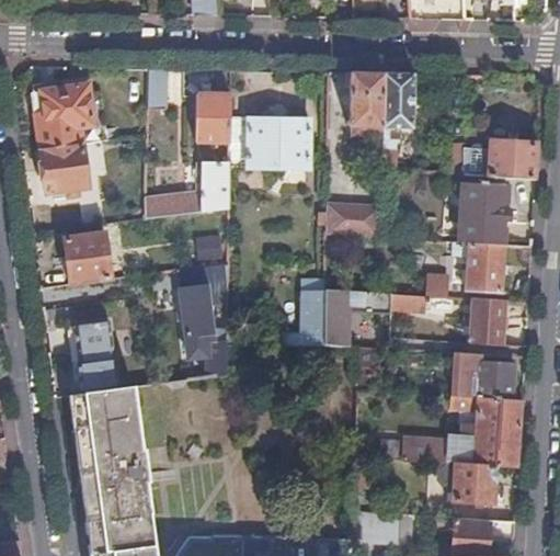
[(195,0),(196,13),(219,13),(218,0),(195,0)]
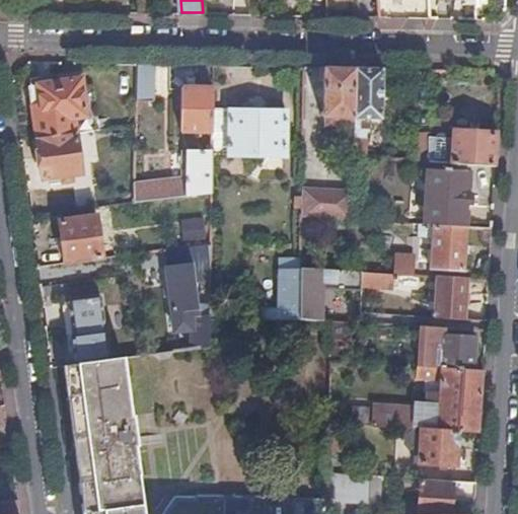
[(138,62),(137,99),(153,99),(155,62),(138,62)]
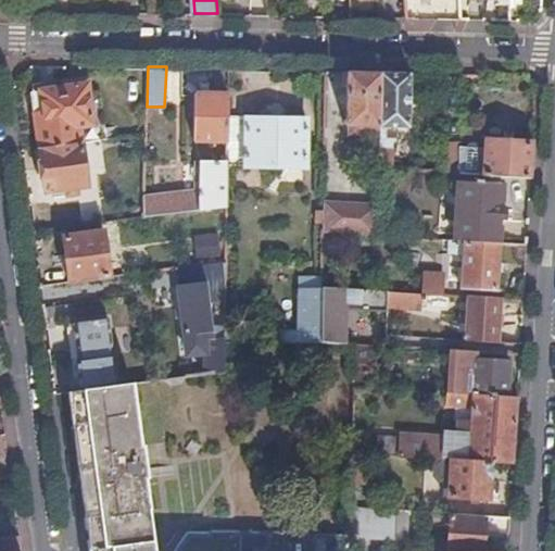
[(380,71),(348,70),(347,124),(367,124),(367,132),(379,132),(380,71)]
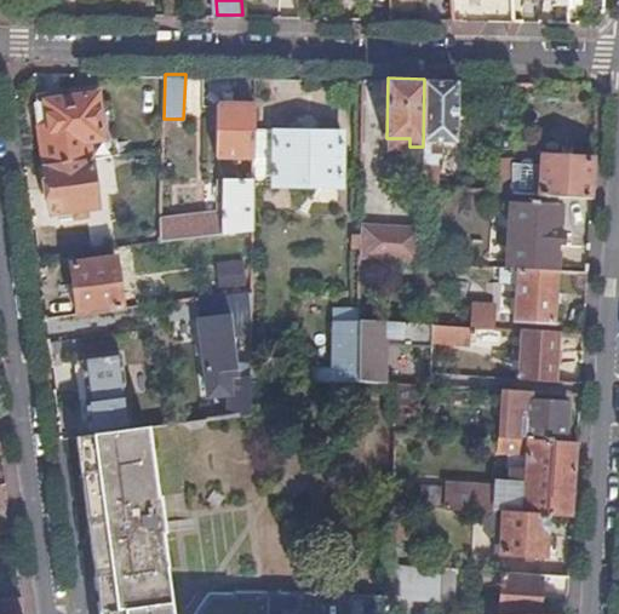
[(423,185),(437,187),(439,155),(441,155),(442,139),(457,139),(458,80),(424,79),(423,147),(423,185)]
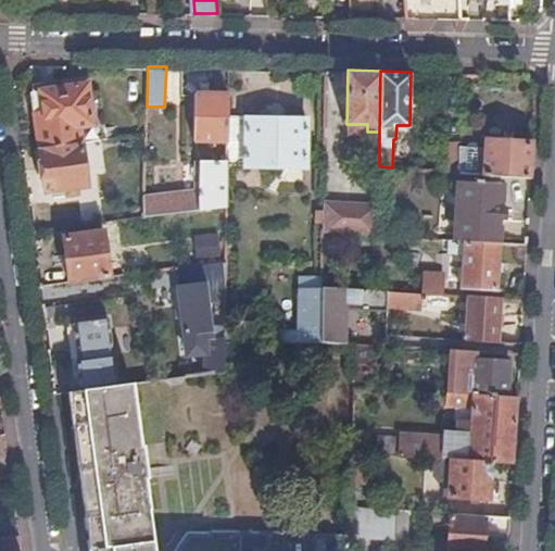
[(37,121),(41,148),(84,141),(102,138),(100,122),(95,123),(88,83),(85,83),(85,79),(84,78),(65,80),(64,83),(64,86),(33,90),(36,112),(45,111),(46,120),(37,121)]
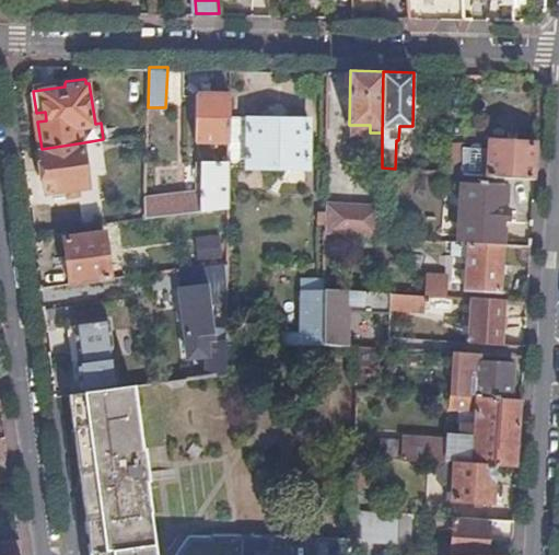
[(231,116),(231,93),(198,92),(197,139),(230,139),(231,116)]
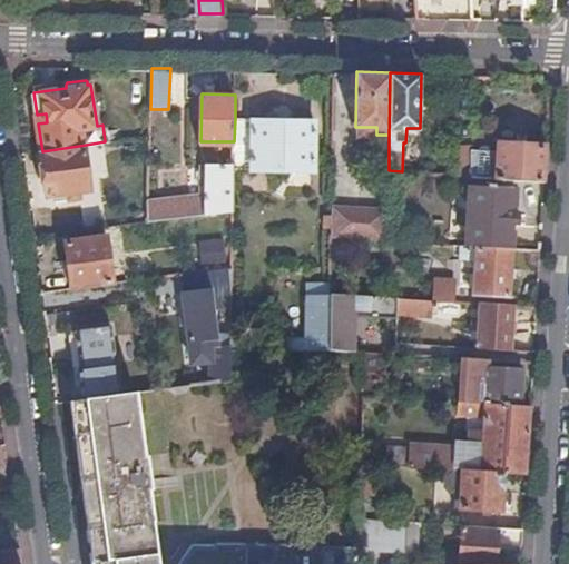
[(314,170),(316,119),(235,118),(234,141),(234,164),(234,168),(314,170)]
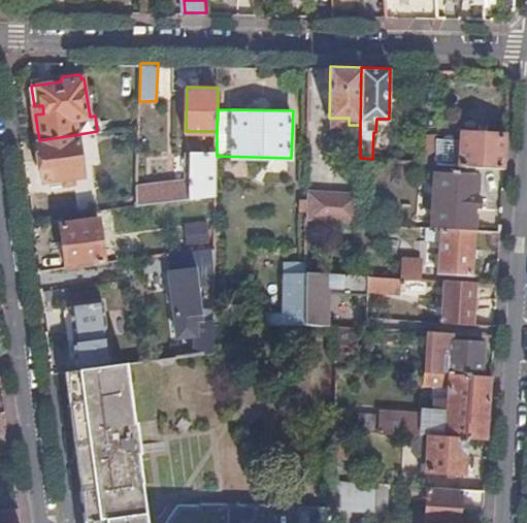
[(461,131),(458,164),(504,167),(506,133),(461,131)]
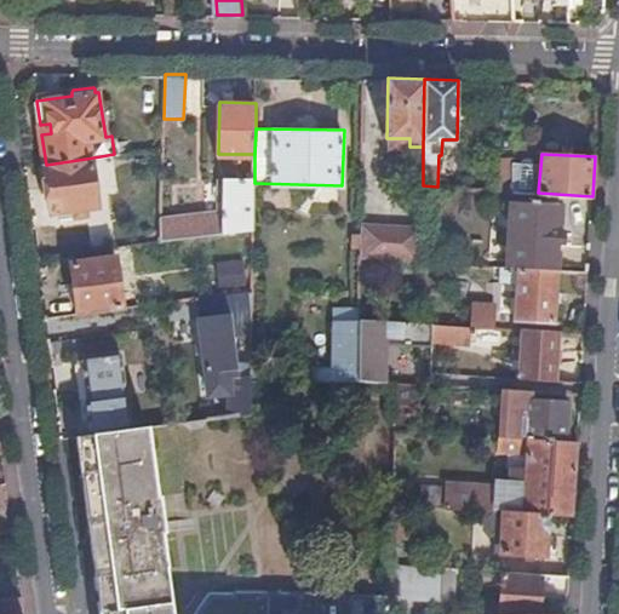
[(93,158),(46,165),(52,212),(74,208),(75,217),(89,214),(87,206),(99,205),(93,158)]
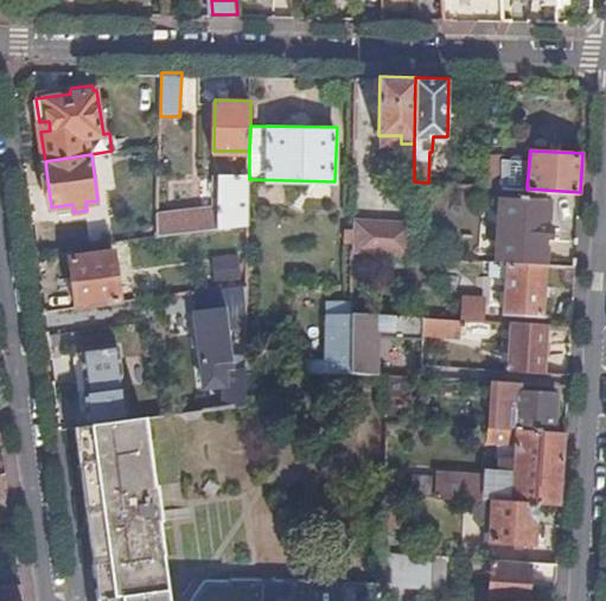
[(485,157),(484,186),(520,189),(521,180),(493,179),(495,174),(501,174),(502,154),(485,154),(485,157)]
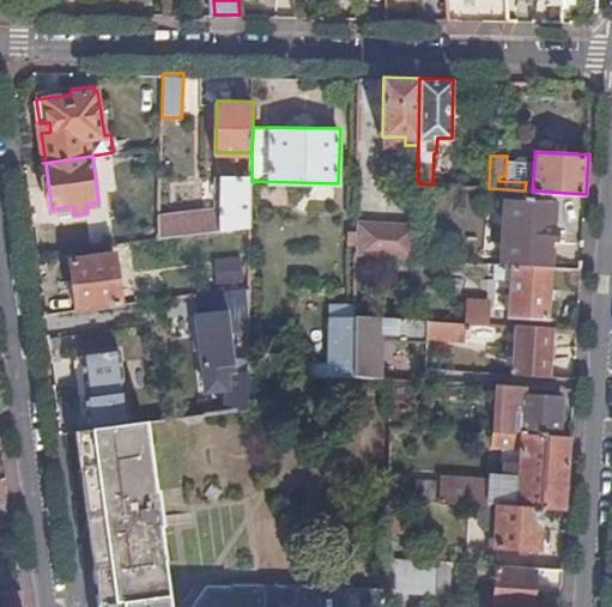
[(199,211),(161,214),(161,236),(161,237),(250,225),(252,181),(252,176),(223,176),(222,217),(200,218),(199,211)]
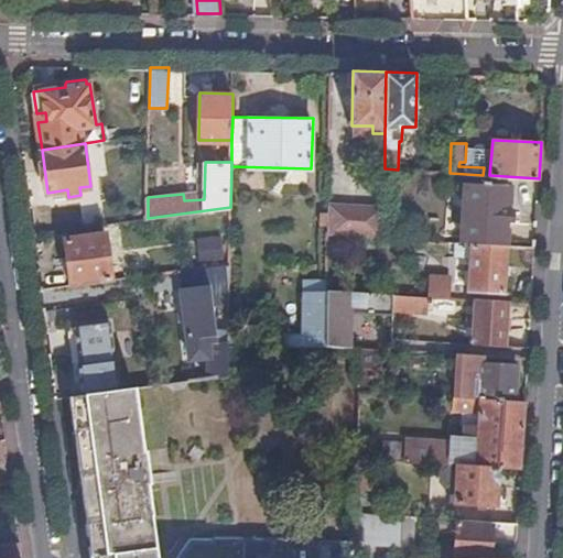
[(454,237),(453,242),(456,242),(507,245),(511,185),(465,182),(461,238),(454,237)]
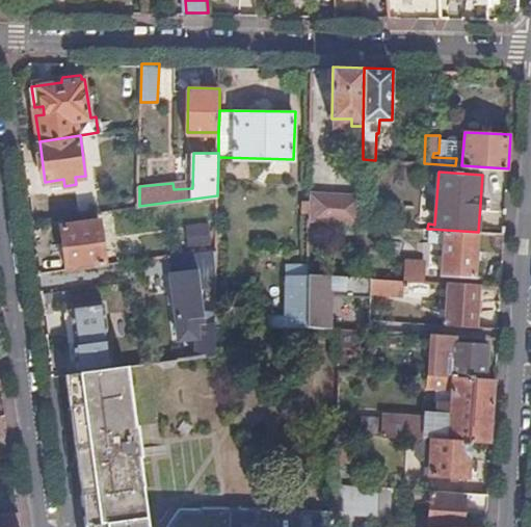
[(362,192),(310,189),(310,200),(309,213),(309,221),(362,224),(362,192)]
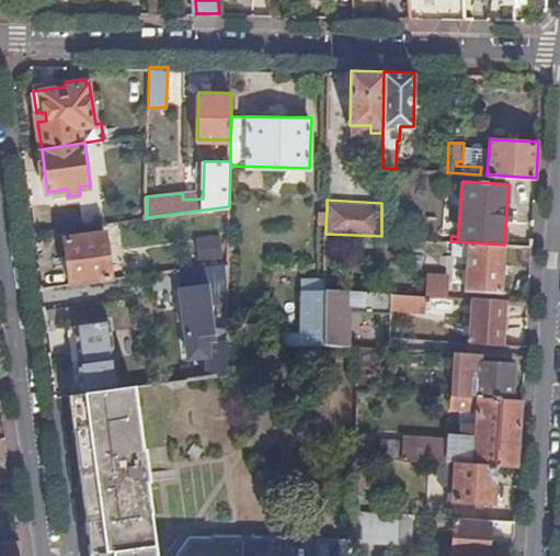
[(70,283),(112,278),(105,231),(66,237),(70,283)]
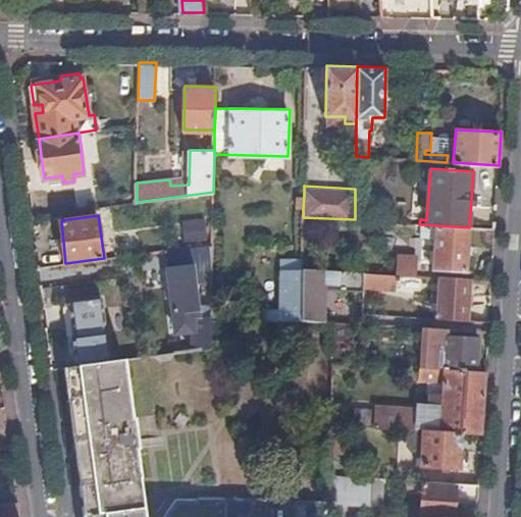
[(177,236),(202,236),(202,216),(177,216),(177,236)]
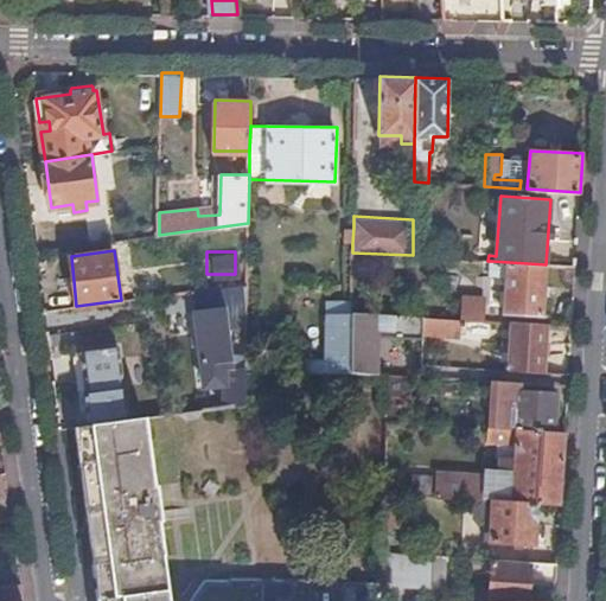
[(546,264),(491,261),(490,275),(506,276),(504,313),(542,315),(546,264)]
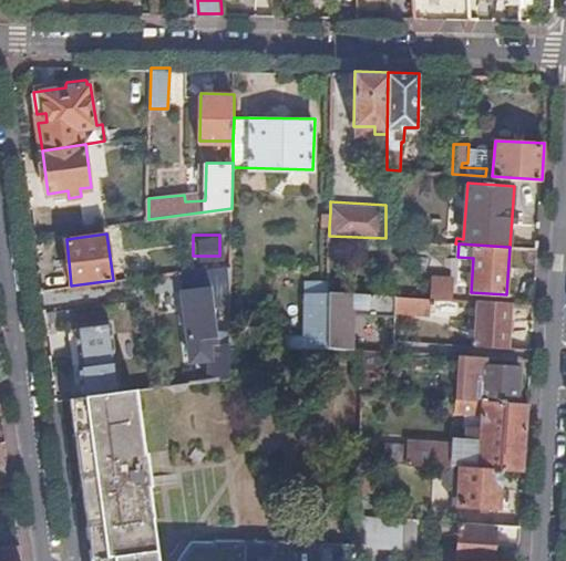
[(230,265),(181,271),(191,360),(211,359),(209,378),(228,376),(229,347),(229,343),(217,343),(211,287),(230,284),(230,265)]
